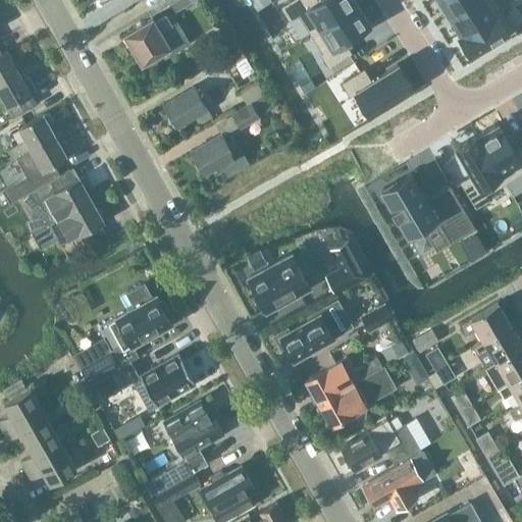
[(251,0),(257,9),(272,0),(271,0),(251,0)]
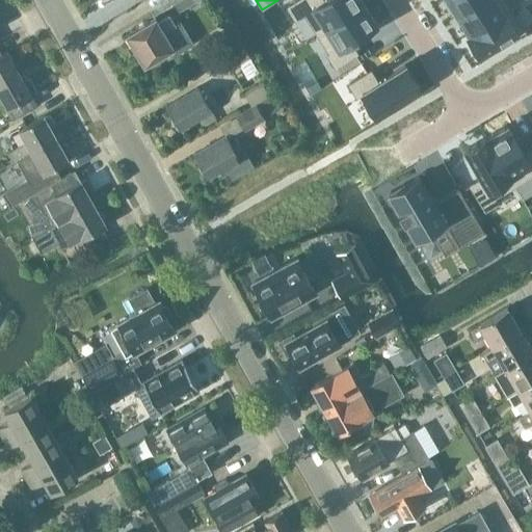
[(298,0),(288,7),(296,20),(304,14),(317,33),(366,3),(365,2),(364,3),(362,0),(298,0)]
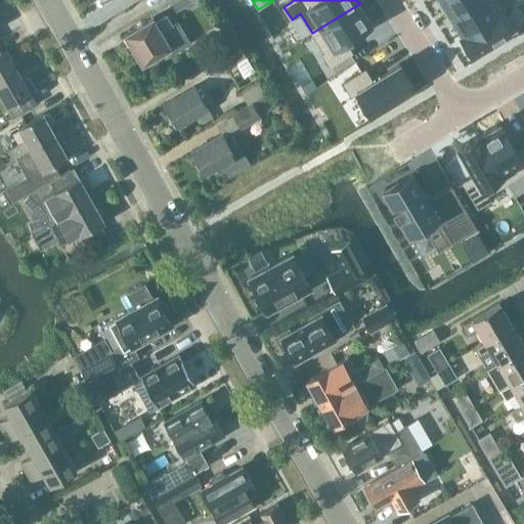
[(440,0),(450,15),(475,0),(440,0)]
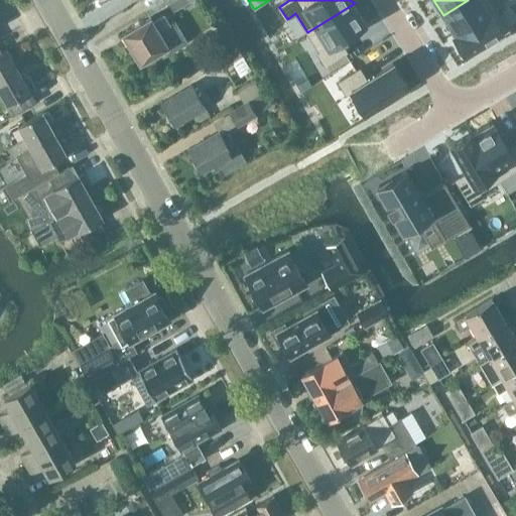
[(491,0),(468,0),(443,15),(455,33),(454,34),(497,8),(491,0)]
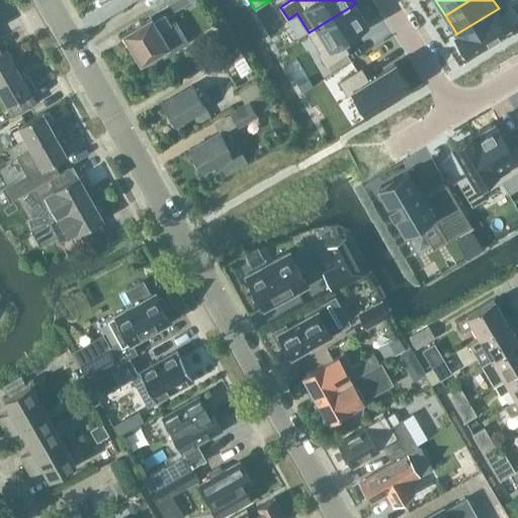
[(356,3),(309,32),(321,52),(319,54),(327,66),(348,52),(341,41),(343,40),(344,40),(344,39),(348,37),(349,37),(349,36),(368,24),(366,21),(367,21),(366,19),(365,20),(361,13),(362,13),(361,12),(360,12),(355,4),(356,4),(356,3)]
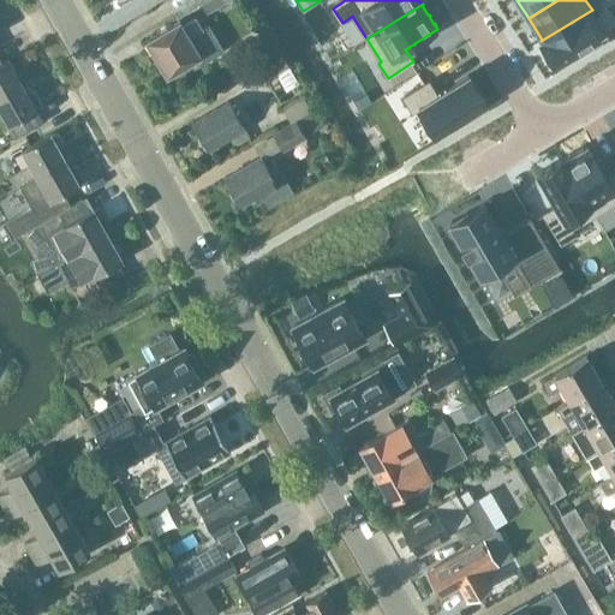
[(592,10),(541,41),(548,52),(547,53),(548,54),(549,54),(554,61),(553,61),(554,64),(555,63),(556,66),(585,47),(586,48),(587,47),(595,42),(597,41),(596,41),(607,34),(592,10)]
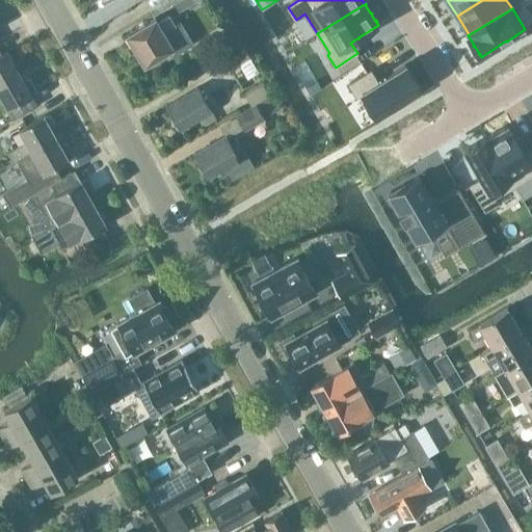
[(156,19),(127,36),(144,65),(173,49),(176,54),(191,46),(179,24),(176,26),(169,15),(157,22),(156,19)]
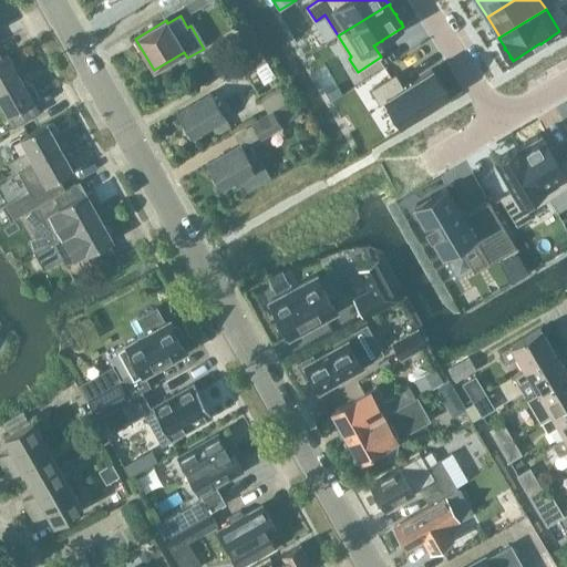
[(0,91),(23,79),(9,54),(2,59),(0,60),(0,91)]
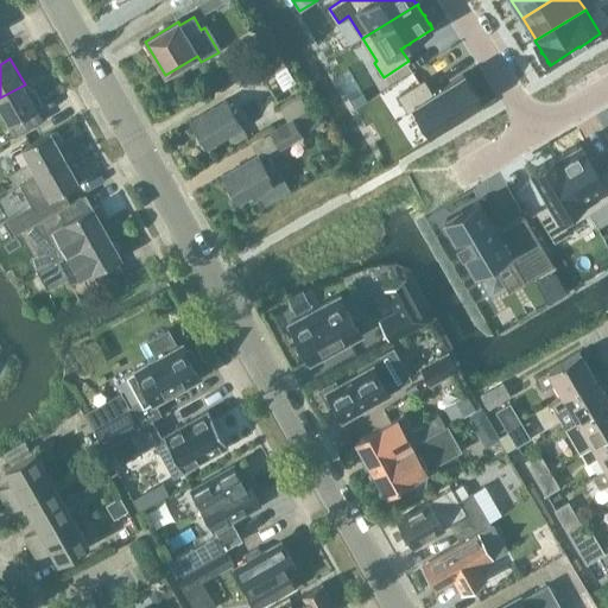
[(268,65),(244,78),(251,92),(276,78),(268,65)]
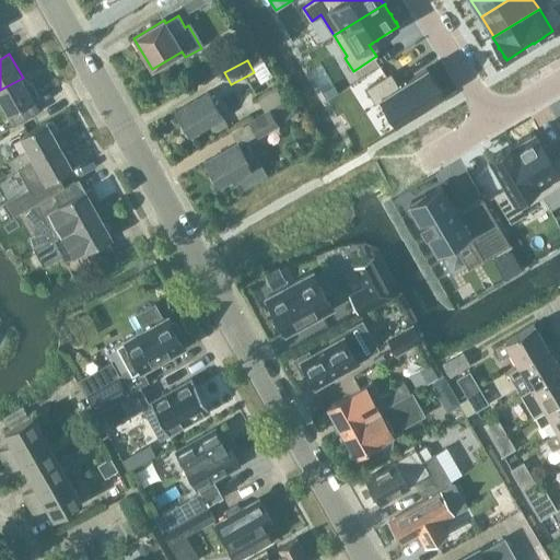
[(391,74),(368,90),(376,103),(382,98),(397,124),(403,120),(405,120),(404,119),(411,115),(413,115),(412,114),(443,94),(436,83),(438,83),(436,81),(435,82),(433,78),(434,78),(433,76),(432,77),(430,73),(431,72),(430,71),(429,71),(427,68),(406,82),(406,81),(405,82),(401,84),(400,84),(399,84),(400,85),(398,86),(391,74)]
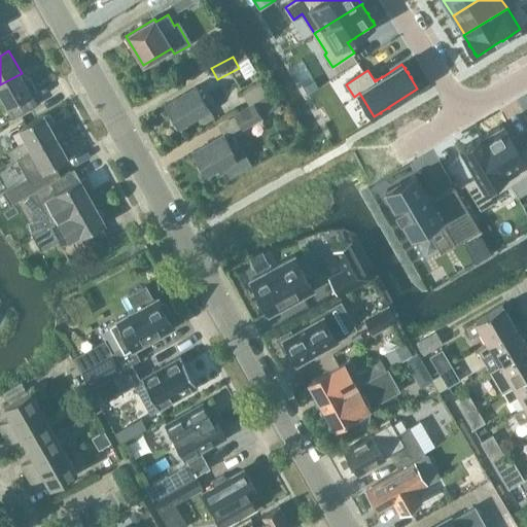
[(22,73),(0,84),(0,95),(1,95),(8,107),(31,95),(33,94),(22,73)]
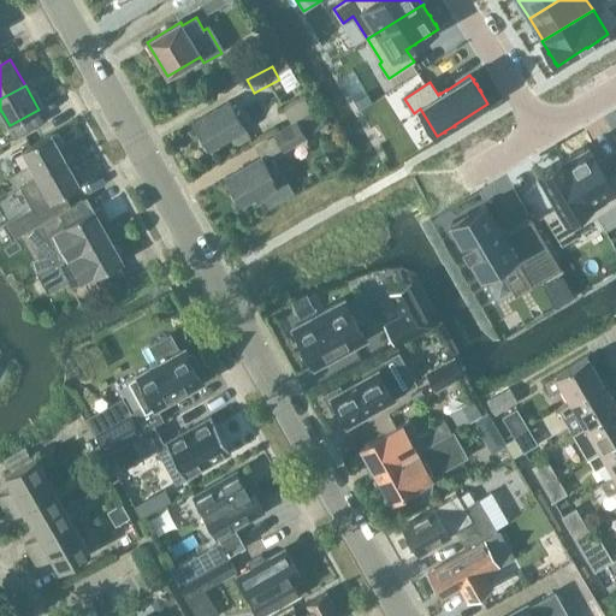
[(360,108),(373,101),(368,93),(355,100),(360,108)]
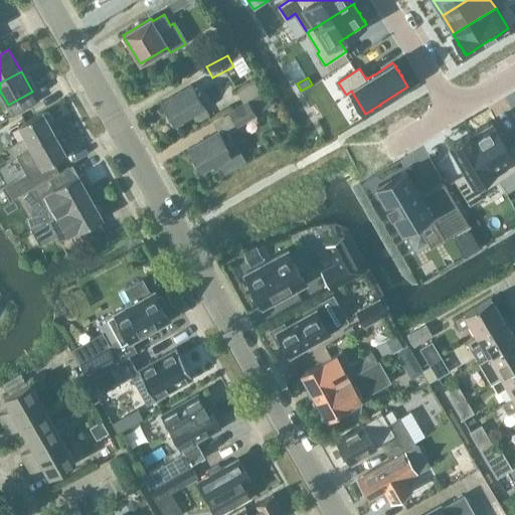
[(205,111),(192,88),(163,104),(176,127),(205,111)]
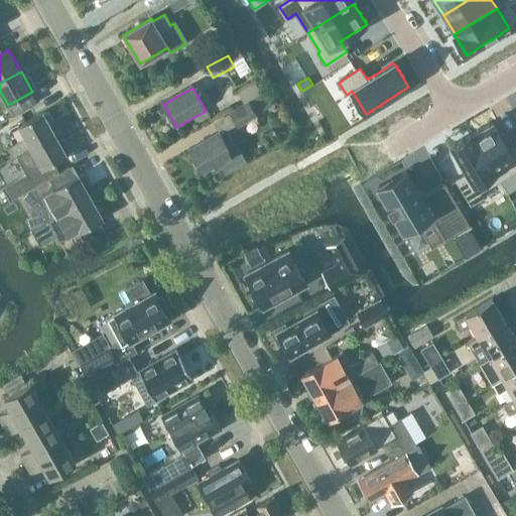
[(264,91),(248,101),(249,102),(256,114),(272,104),(264,91)]
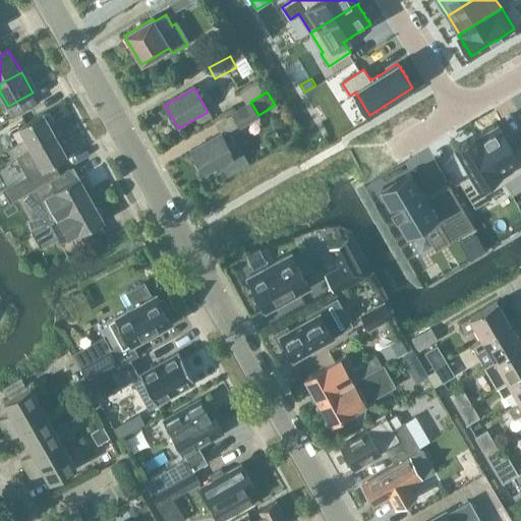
[(31,94),(8,106),(14,116),(37,104),(31,94)]
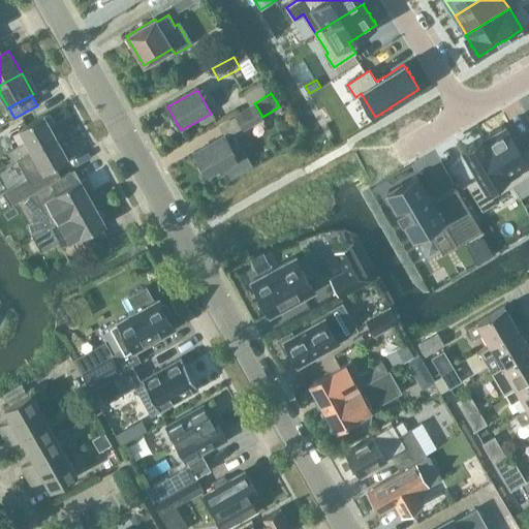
[(255,104),(236,116),(244,130),(263,119),(262,117),(255,104)]
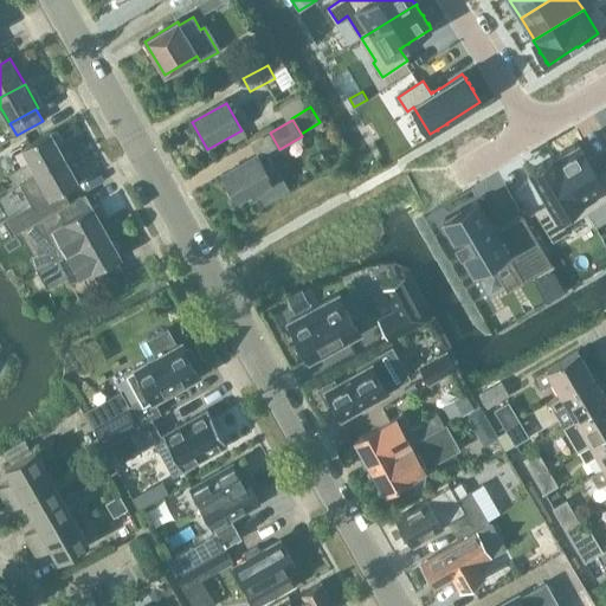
[(10,174),(8,174),(15,186),(19,184),(64,159),(59,149),(60,148),(64,143),(58,133),(52,133),(50,134),(23,149),(30,162),(10,174)]
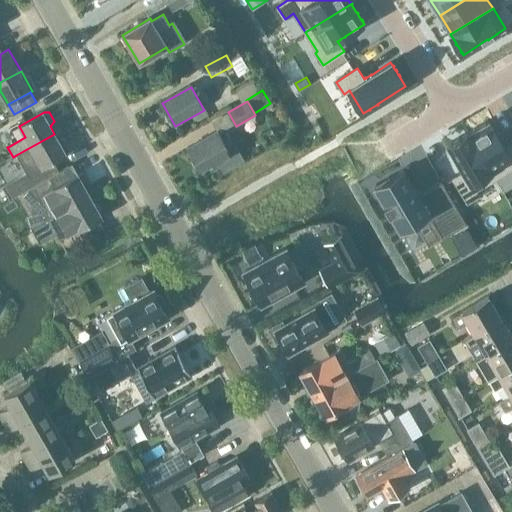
[(501,141),(502,141),(501,139),(500,140),(489,120),(486,122),(486,121),(484,122),(485,123),(478,127),(478,126),(476,127),(477,127),(468,133),(496,179),(511,169),(511,142),(505,147),(504,146),(505,145),(504,144),(503,145),(501,141)]
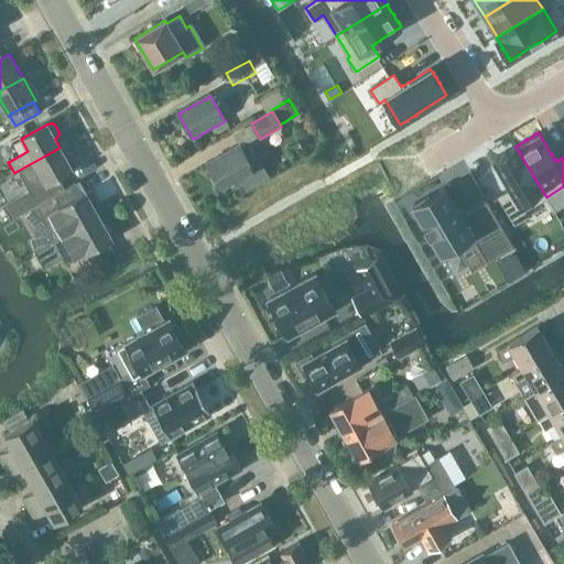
[(247,160),(239,145),(207,164),(223,191),(239,180),(246,192),(269,179),(256,154),(247,160)]
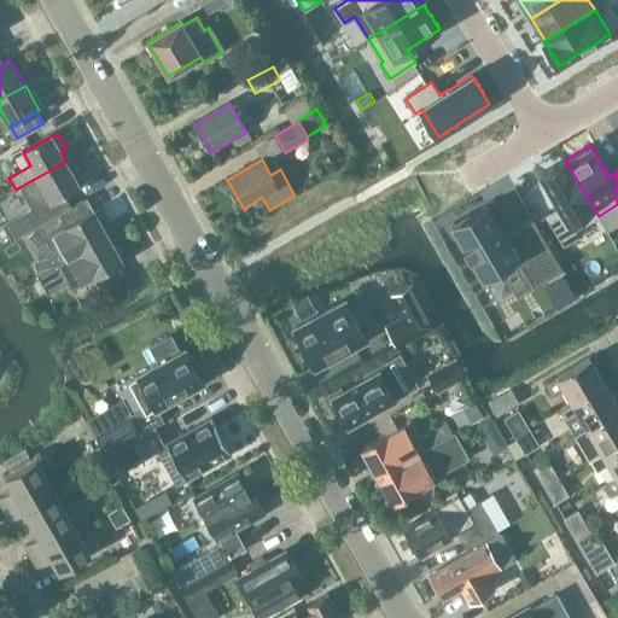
[(558,204),(557,204),(558,205),(559,207),(546,215),(564,245),(578,237),(575,229),(599,216),(565,161),(555,165),(553,165),(554,167),(546,172),(546,170),(543,172),(544,173),(541,175),(554,198),(553,199),(554,200),(555,199),(558,204)]
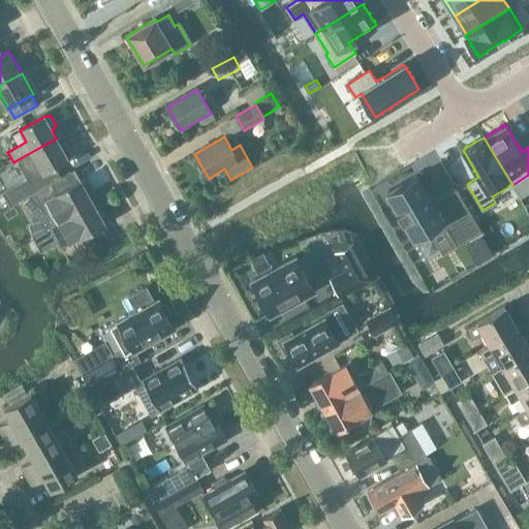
[(28,179),(3,193),(10,206),(36,192),(57,180),(52,168),(68,159),(67,158),(72,155),(65,143),(63,144),(60,146),(57,138),(56,138),(17,160),(22,168),(28,179)]
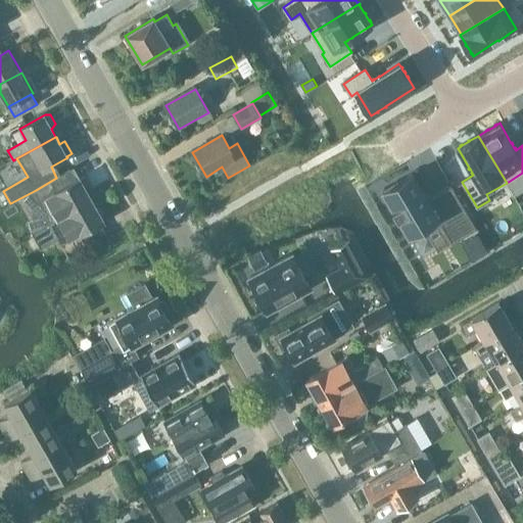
[(56,178),(36,190),(48,211),(53,222),(92,199),(87,192),(92,189),(86,177),(80,180),(80,179),(76,181),(69,170),(56,178)]
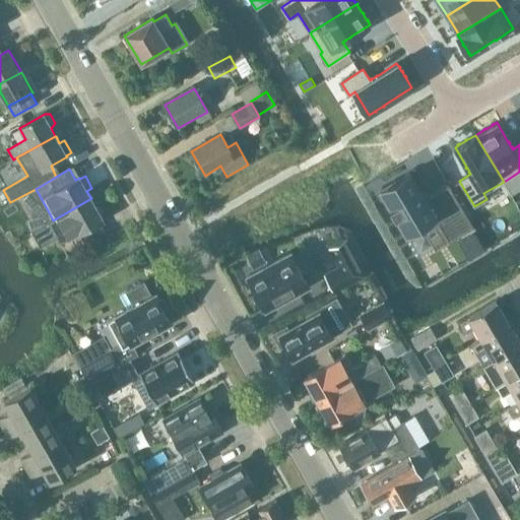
[(396,216),(410,240),(439,223),(449,242),(474,226),(449,184),(425,198),(419,189),(409,173),(381,189),(391,206),(389,207),(390,208),(391,208),(395,214),(394,215),(395,217),(396,216)]
